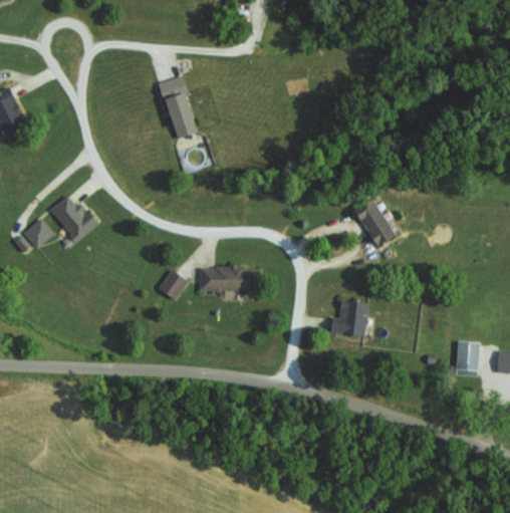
[(163,98),(176,139),(196,133),(183,91),(163,98)]
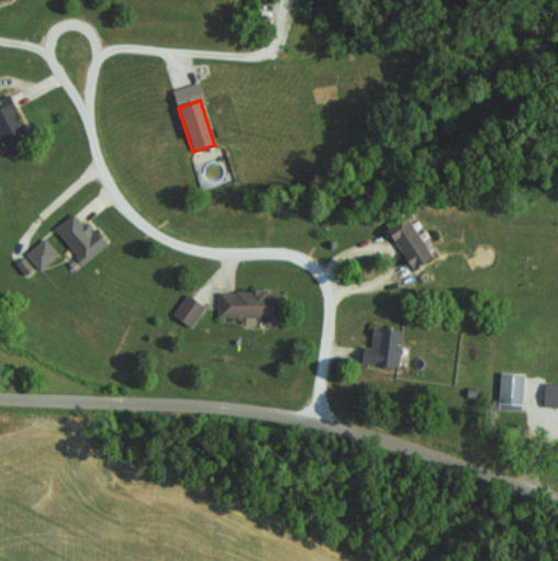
[(0,108),(0,127),(7,141),(25,132),(12,103),(0,108)]
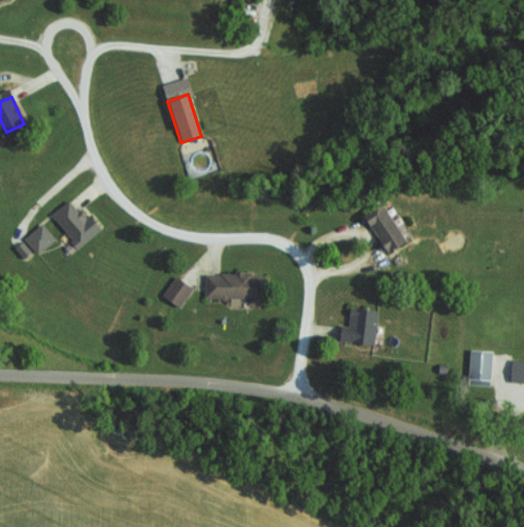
[(52,217),(80,249),(100,231),(72,199),(52,217)]
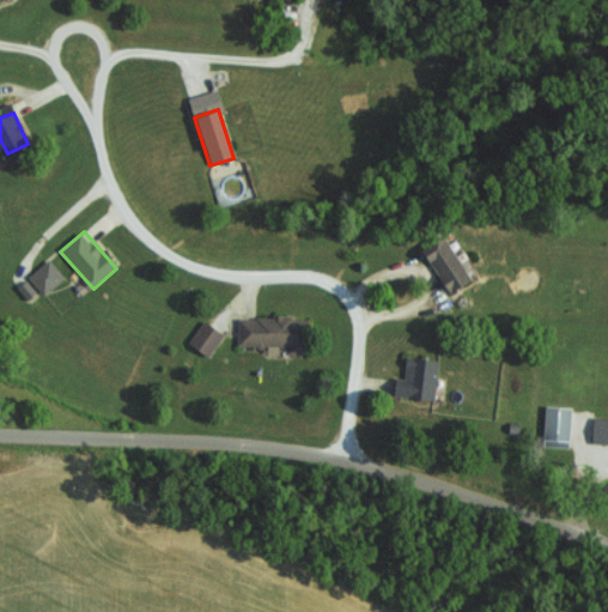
[(469,282),(447,236),(423,249),(445,294),(469,282)]
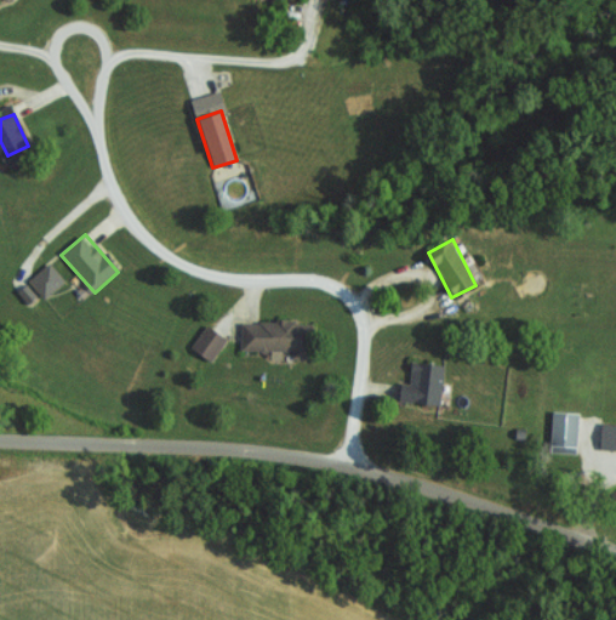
[(67,282),(51,262),(30,280),(47,300),(67,282)]
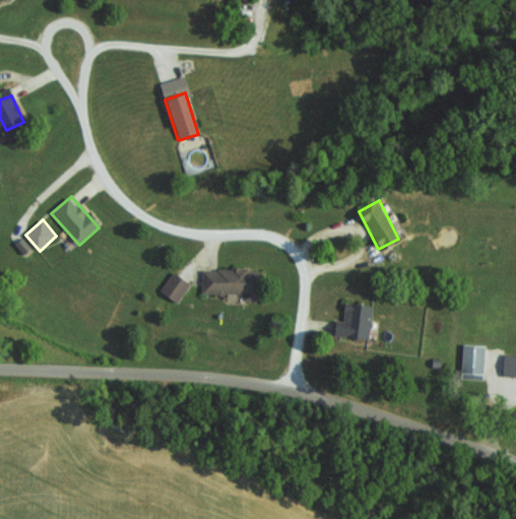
[(204,270),(204,295),(256,295),(256,270),(204,270)]
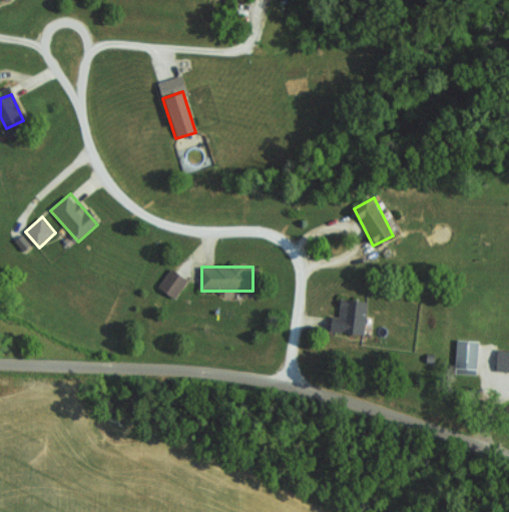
[(160,290),(176,299),(188,280),(171,270),(160,290)]
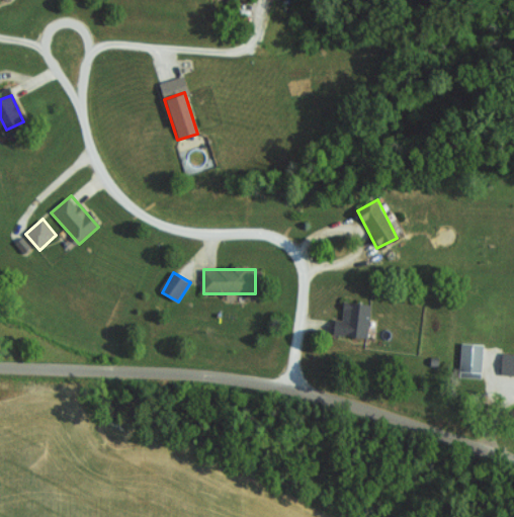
[(371,305),(344,304),(343,320),(334,320),(333,337),(369,339),(371,305)]
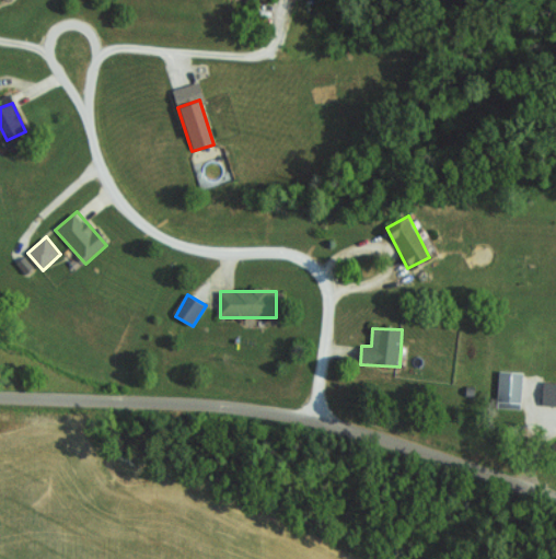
[(499,408),(522,409),(523,373),(499,372),(499,408)]
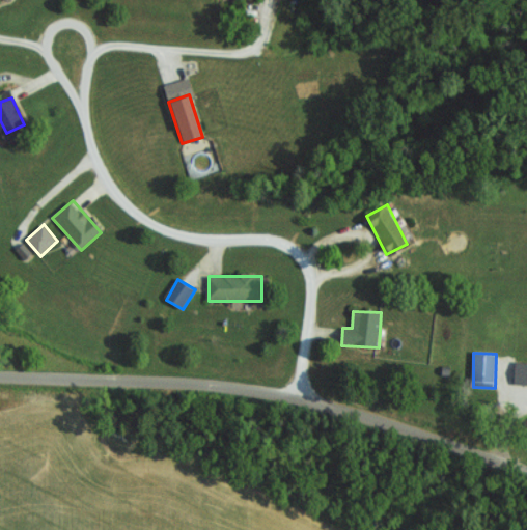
[(526,362),(517,361),(514,383),(526,385),(526,362)]
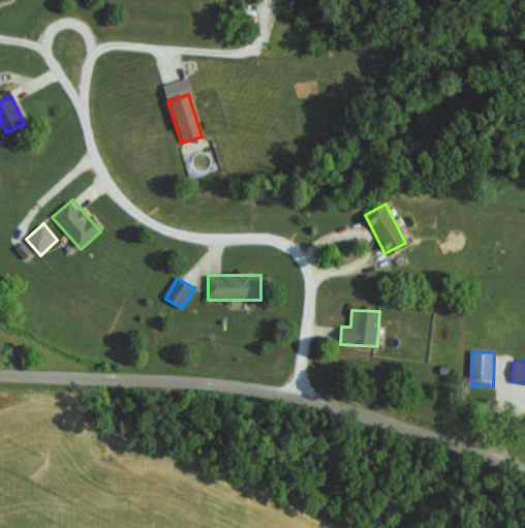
All buildings are outlined.
